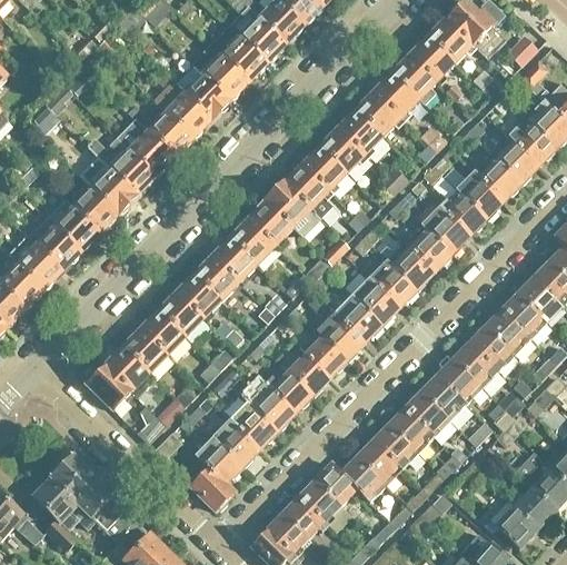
[(0,0),(0,9),(9,0),(0,0)]
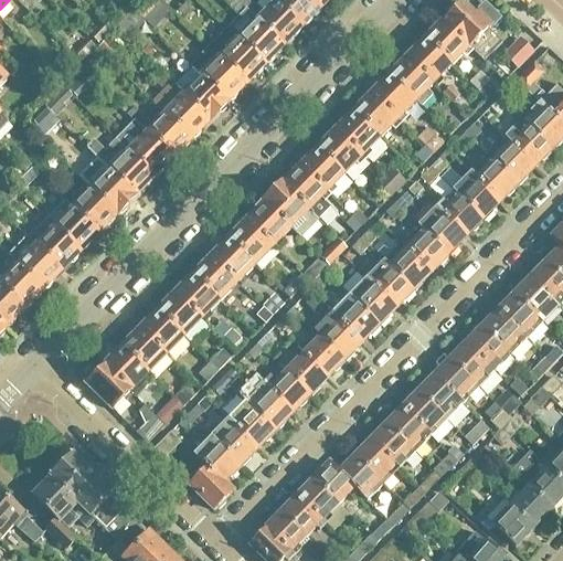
[(142,0),(135,9),(144,17),(160,0),(142,0)]
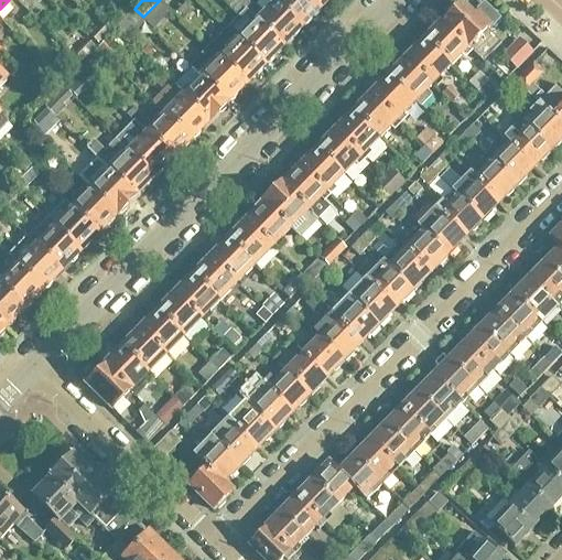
[(277,52),(287,42),(259,15),(250,8),(242,0),(234,0),(231,2),(252,23),(239,36),(267,62),(269,60),(271,60),(276,55),(277,52)]
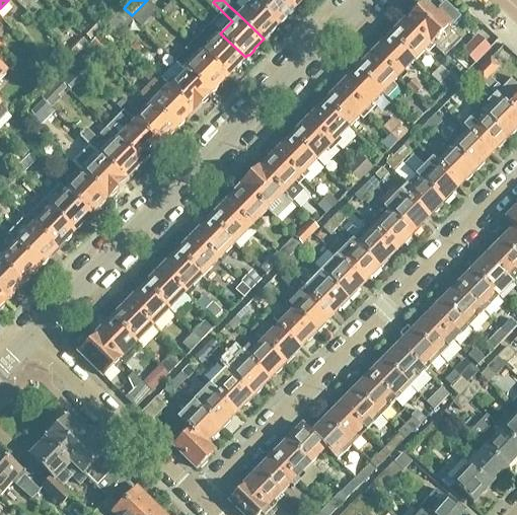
[(279,22),(255,0),(253,0),(238,14),(264,39),(271,31),(273,31),(277,26),(278,24),(279,22)]
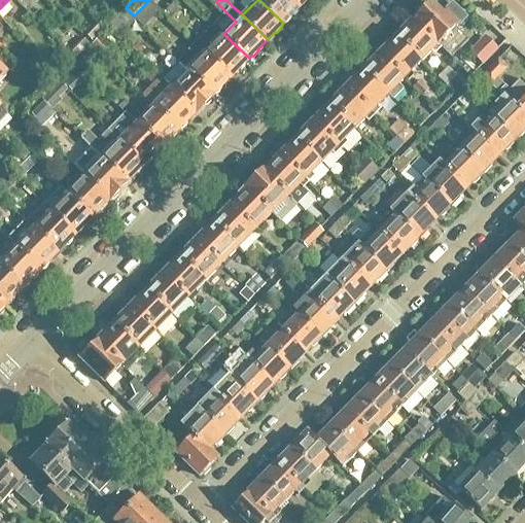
[(301,5),(294,0),(259,0),(283,23),(285,21),(287,21),(291,16),(292,13),(301,5)]
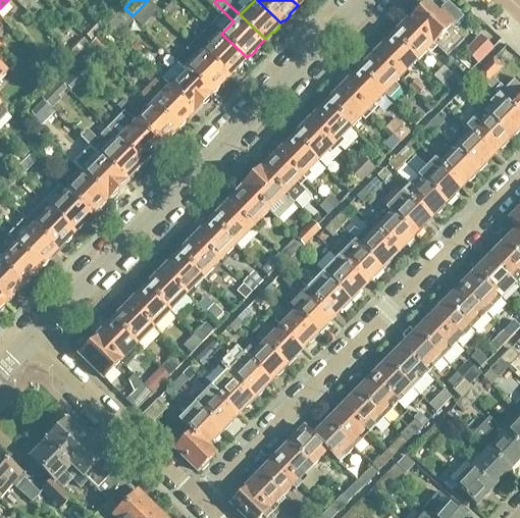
[(411,17),(435,41),(464,12),(452,0),(448,0),(437,10),(427,1),(425,2),(422,1),(417,7),(417,10),(411,17)]
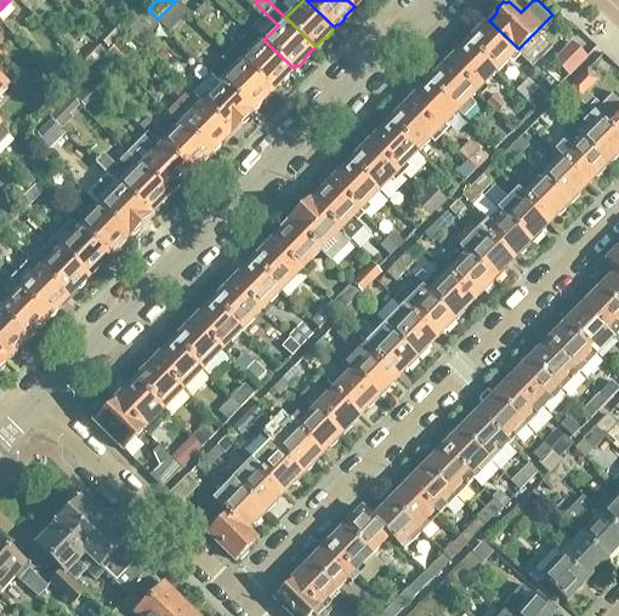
[(137,17),(129,26),(143,39),(151,32),(137,17)]
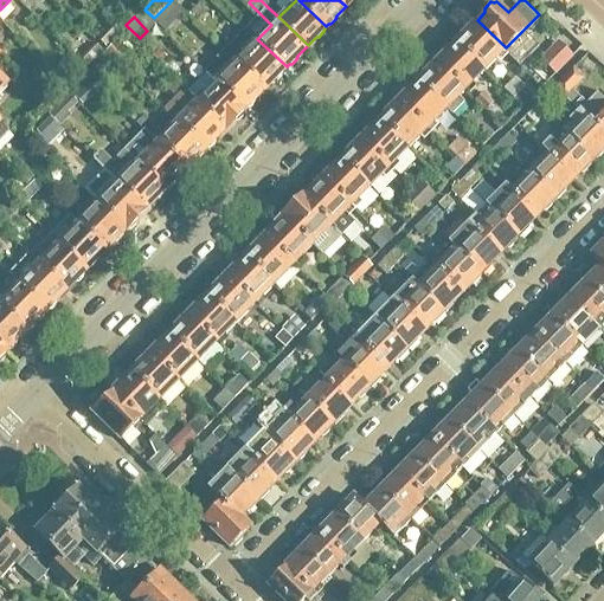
[(117,18),(110,25),(119,33),(126,26),(117,18)]
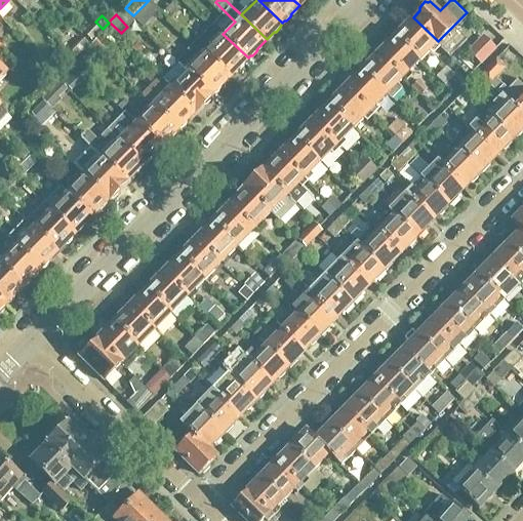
[(438,41),(413,17),(405,26),(402,25),(397,30),(397,34),(396,35),(420,58),(438,41)]
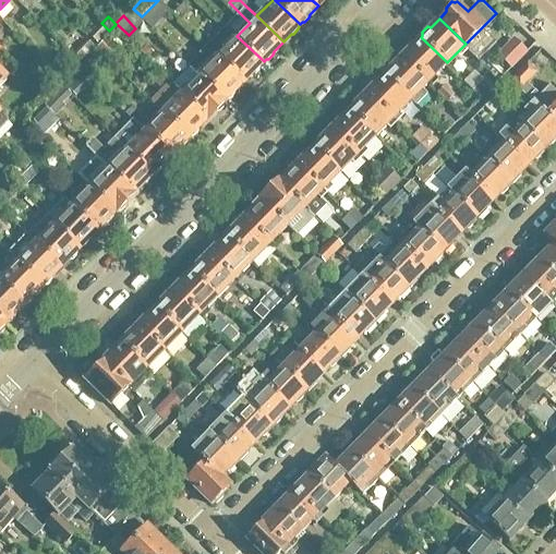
[(264,61),(237,36),(226,24),(207,43),(219,55),(245,80),(254,71),(256,71),(261,67),(261,64),(264,61)]
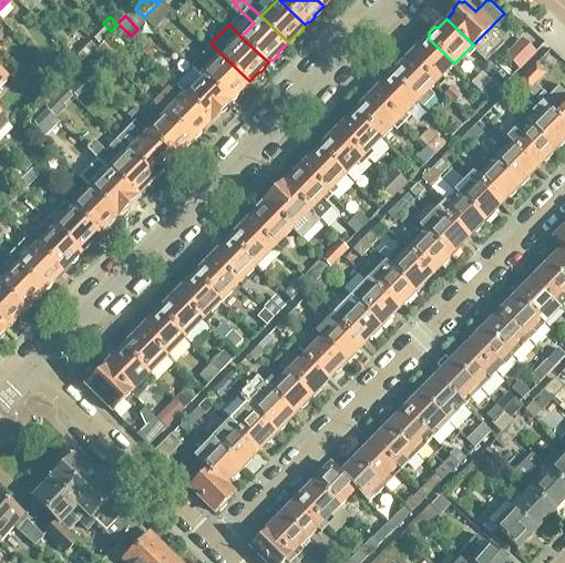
[(538,44),(526,32),(510,50),(522,62),(538,44)]
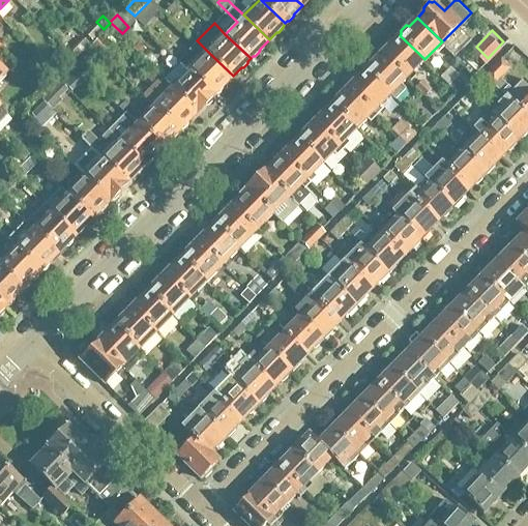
[(92,40),(85,33),(72,47),(80,54),(92,40)]
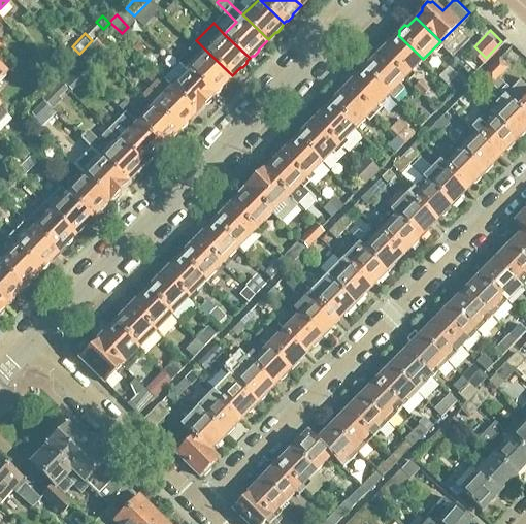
[(101,33),(94,41),(104,52),(111,43),(101,33)]
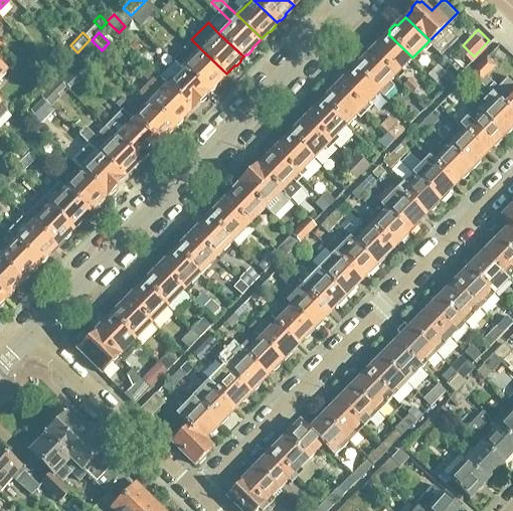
[(412,57),(388,34),(387,35),(384,35),(378,40),(379,44),(372,50),(396,74),(412,57)]
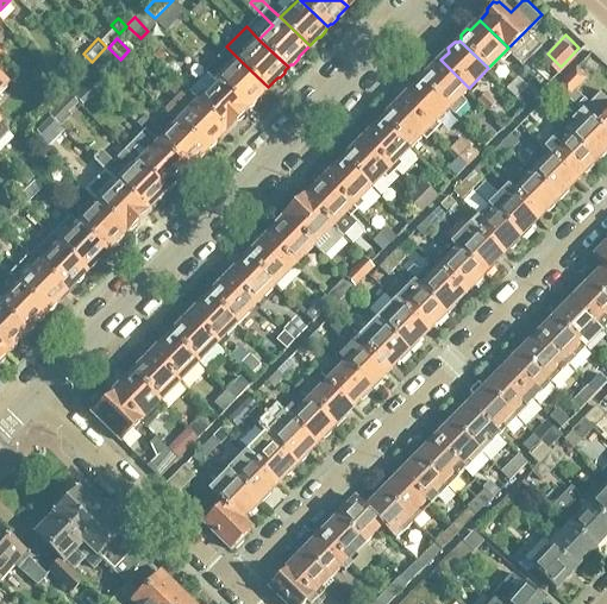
[(268,87),(239,60),(226,46),(207,67),(208,68),(208,69),(219,80),(248,107),(250,105),(254,105),(257,100),(258,98),(268,87)]
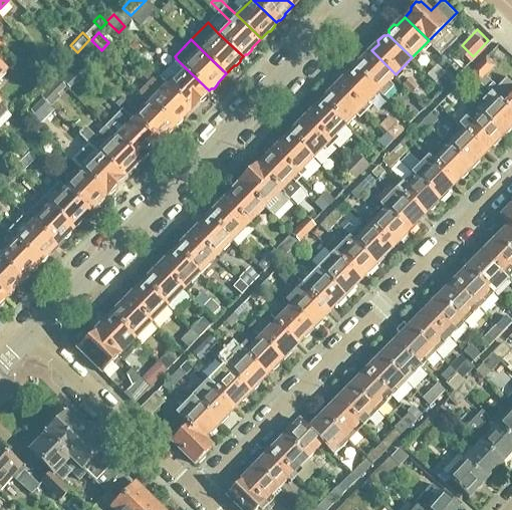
[(396,74),(371,50),(364,58),(361,57),(355,62),(356,65),(355,66),(379,90),(381,88),(386,92),(396,82),(392,78),(396,74)]
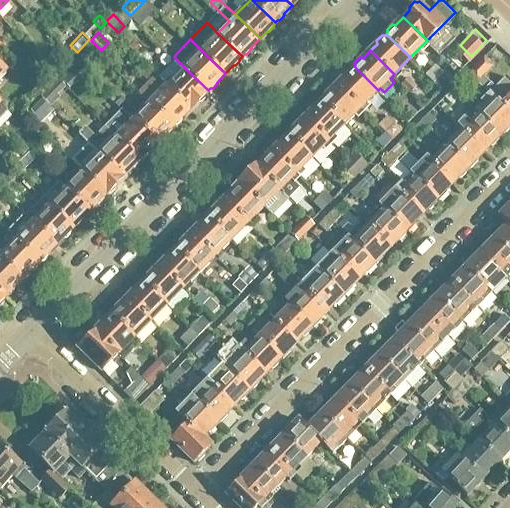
[(443,62),(453,72),(462,64),(453,54),(443,62)]
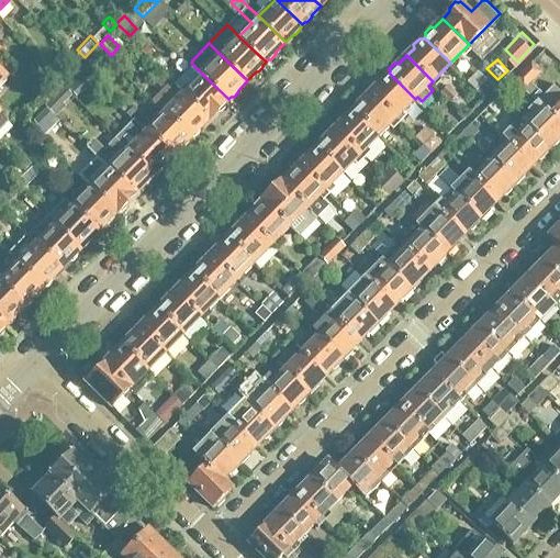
[(559,84),(557,81),(545,93),(532,80),(542,69),(534,60),(516,78),(538,100),(539,99),(548,108),(547,109),(559,121),(559,84)]
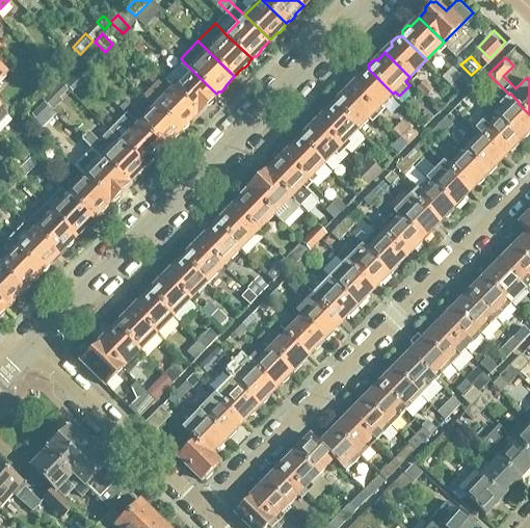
[(216,94),(191,70),(182,60),(164,77),(174,87),(199,111),(200,112),(208,104),(210,104),(214,100),(214,97),(216,95),(216,94)]
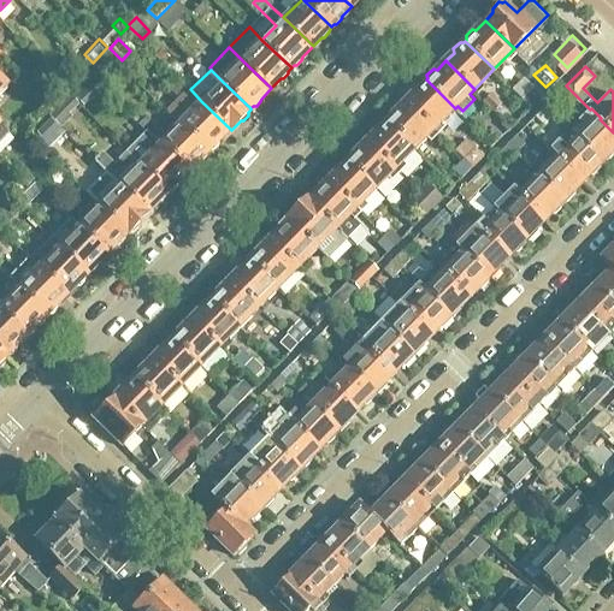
[(230,129),(201,101),(190,89),(177,76),(169,84),(181,95),(167,108),(178,119),(182,122),(189,129),(211,149),(213,147),(216,147),(220,142),(220,140),(230,129)]
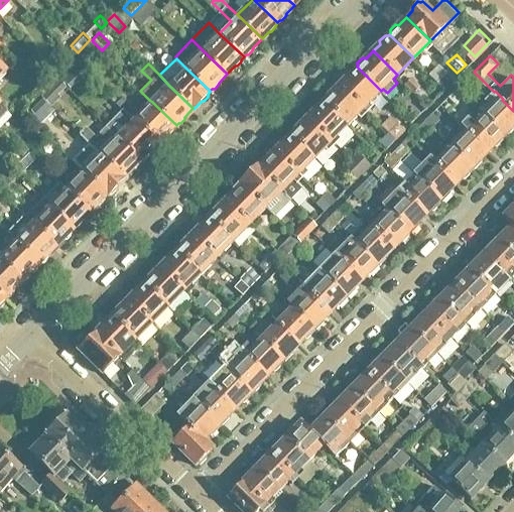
[(371,101),(381,91),(357,67),(355,69),(352,69),(347,73),(348,77),(341,84),(365,107),(370,112),(376,106),(371,101)]
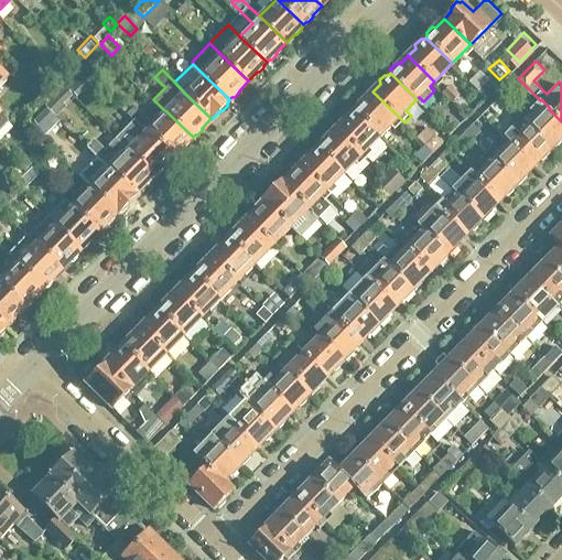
[(481,85),(488,93),(499,82),(492,74),(481,85)]
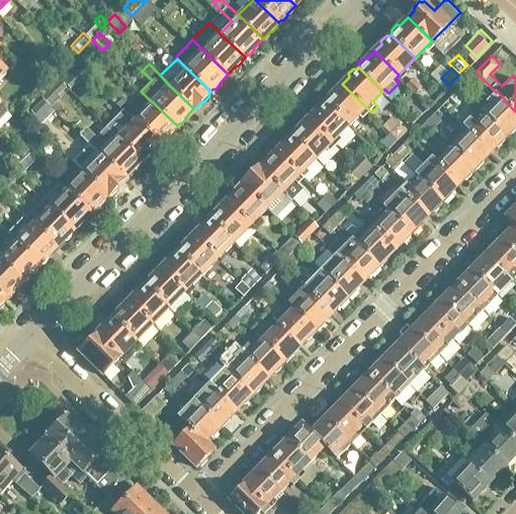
[(68,69),(62,75),(73,86),(79,80),(68,69)]
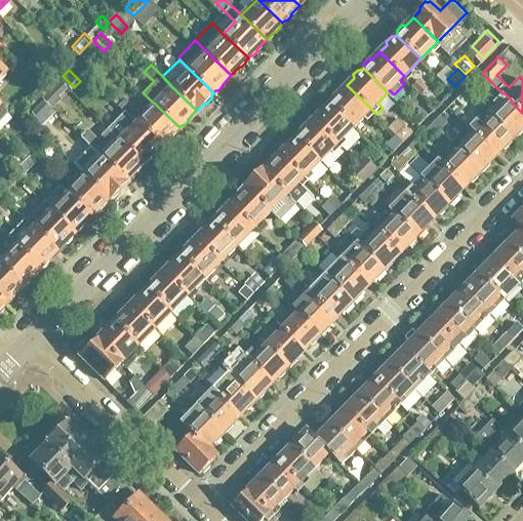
[(419,75),(414,80),(424,89),(429,84),(419,75)]
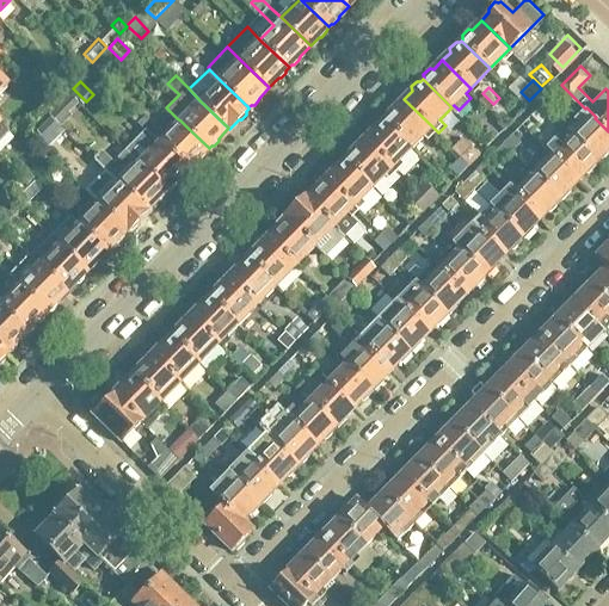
[(60,115),(77,98),(67,90),(50,106),(60,115)]
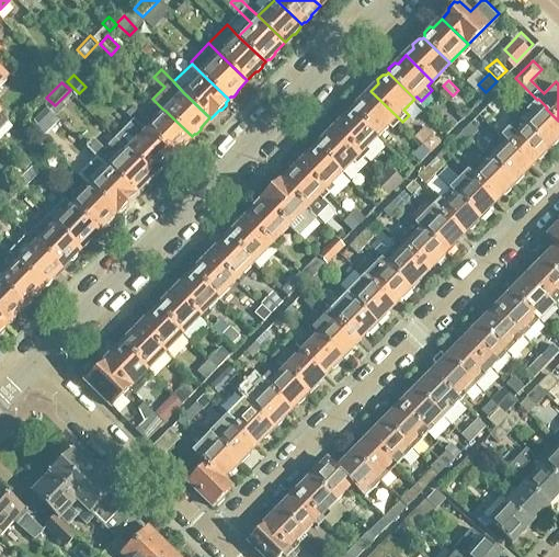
[(508,86),(498,95),(505,102),(514,93),(508,86)]
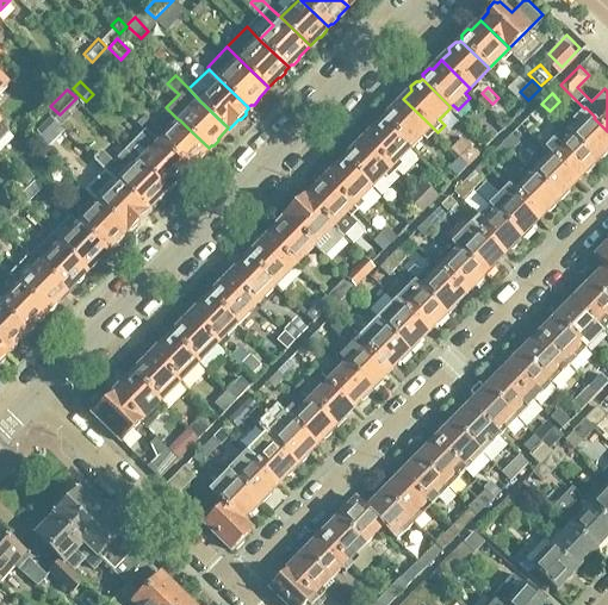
[(188,168),(138,120),(140,119),(119,99),(111,107),(152,149),(140,161),(168,188),(172,185),(174,185),(178,181),(178,179),(188,168)]
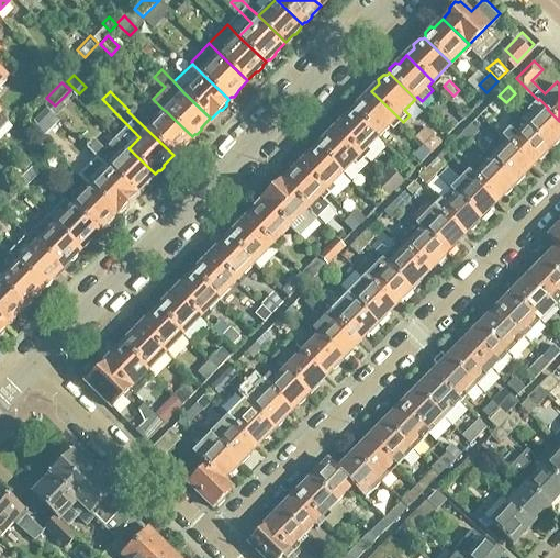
[(398,116),(371,91),(364,99),(360,98),(354,104),(354,108),(354,109),(380,135),(398,116)]
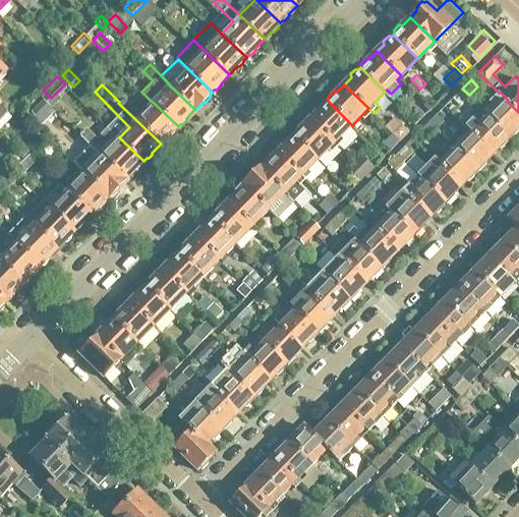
[(460,104),(469,95),(462,89),(453,97),(460,104)]
